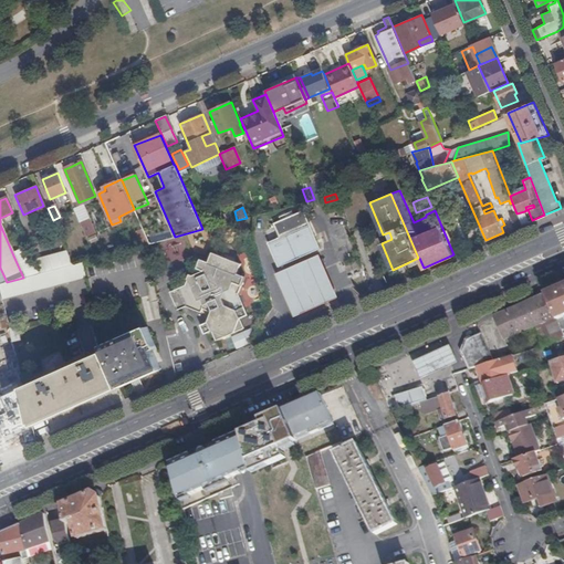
[(319,249),(316,243),(314,244),(311,238),(313,237),(301,210),(271,225),(277,239),(265,244),(275,268),(294,260),(294,258),(306,252),(307,253),(319,249)]
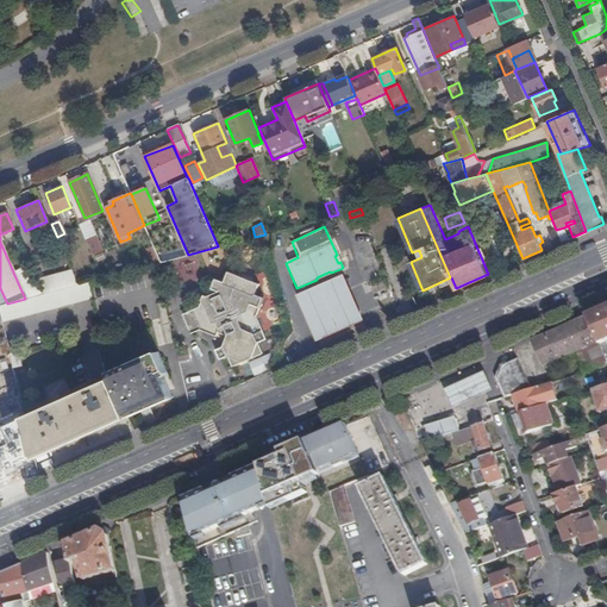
[(556,230),(561,242),(569,238),(564,227),(556,230)]
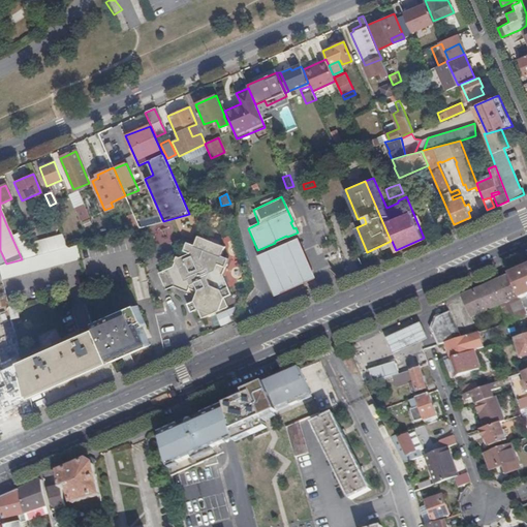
[(186,207),(189,214),(209,209),(216,207),(214,199),(186,207)]
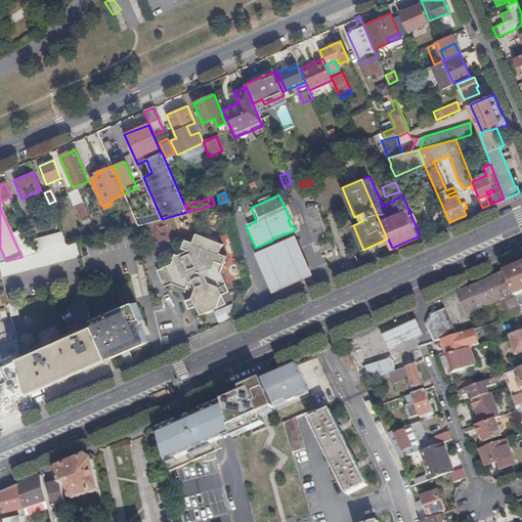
[(472,200),(476,211),(482,208),(478,198),(472,200)]
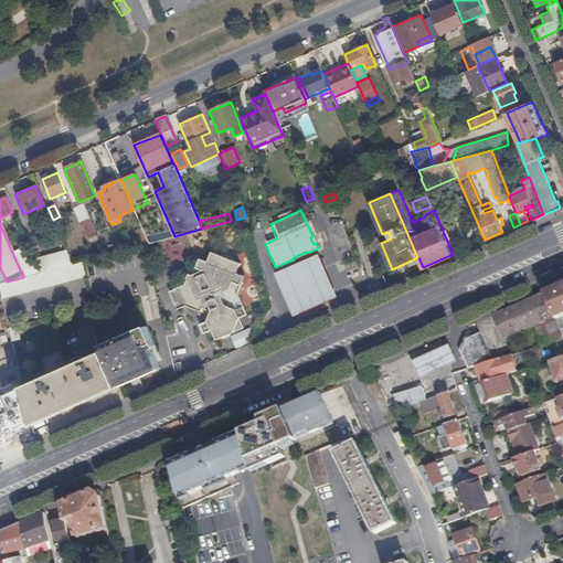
[(80,223),(86,238),(95,234),(88,220),(80,223)]
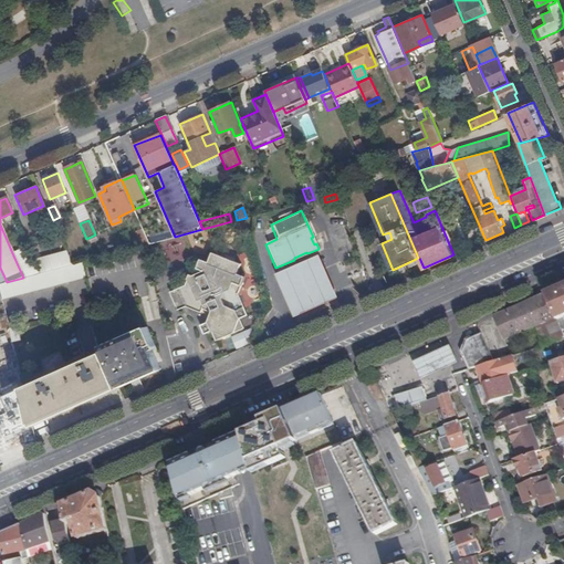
[(139,226),(133,229),(141,243),(147,239),(139,226)]
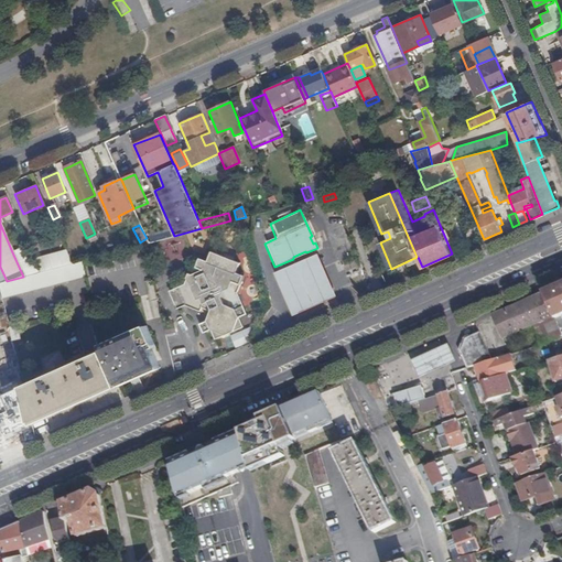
[(501,231),(484,239),(486,242),(504,236),(501,231)]
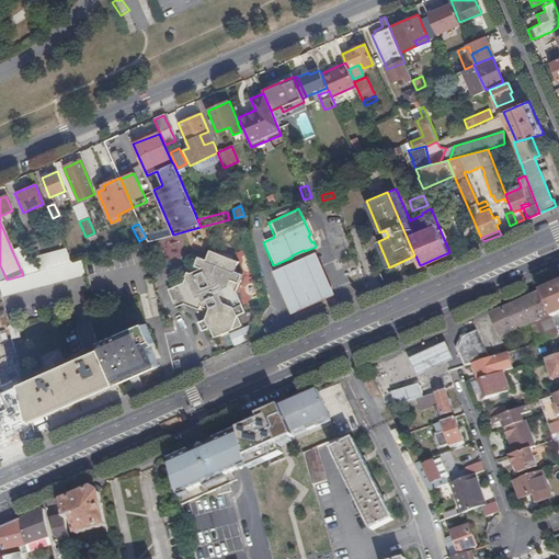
[(65,248),(34,257),(41,271),(71,262),(65,248)]
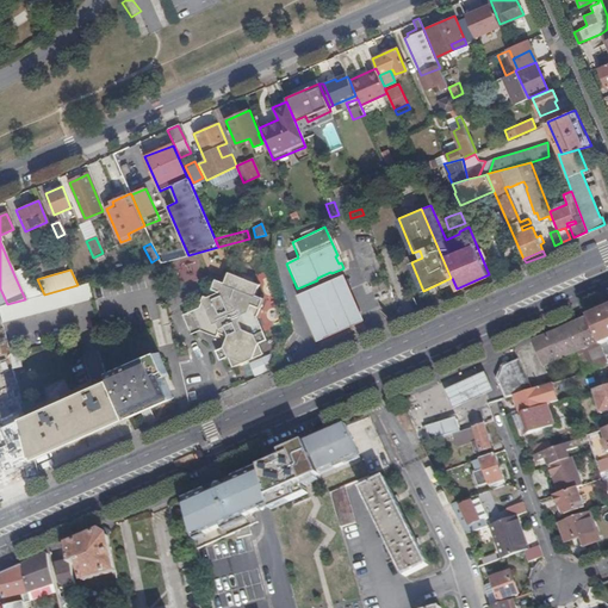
[(28,272),(14,275),(25,299),(38,296),(28,272)]
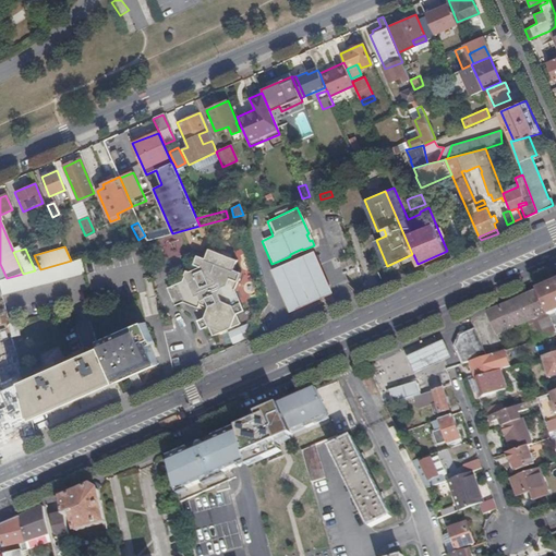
[(237,261),(209,250),(205,258),(197,255),(194,264),(202,267),(203,270),(194,274),(186,270),(182,281),(167,288),(176,305),(182,302),(198,309),(201,301),(201,299),(205,297),(209,305),(204,317),(197,321),(201,329),(208,326),(213,336),(240,323),(237,314),(243,311),(233,289),(241,273),(233,269),(237,261)]
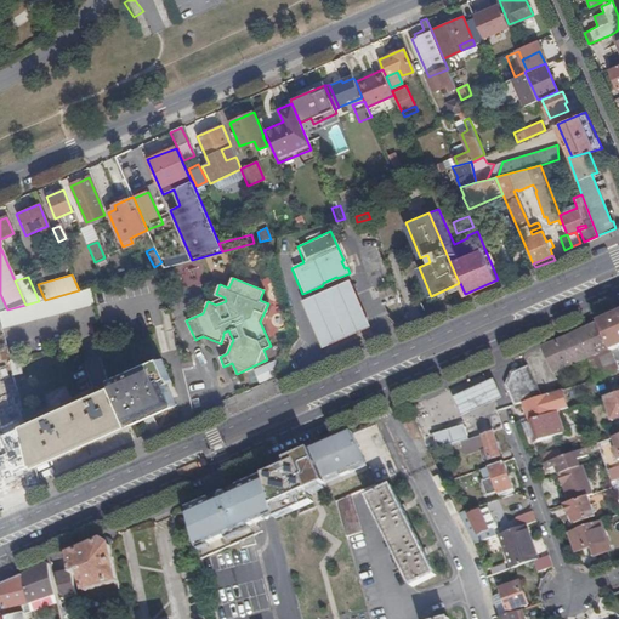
[(322,347),(369,327),(348,279),(301,301),(322,347)]
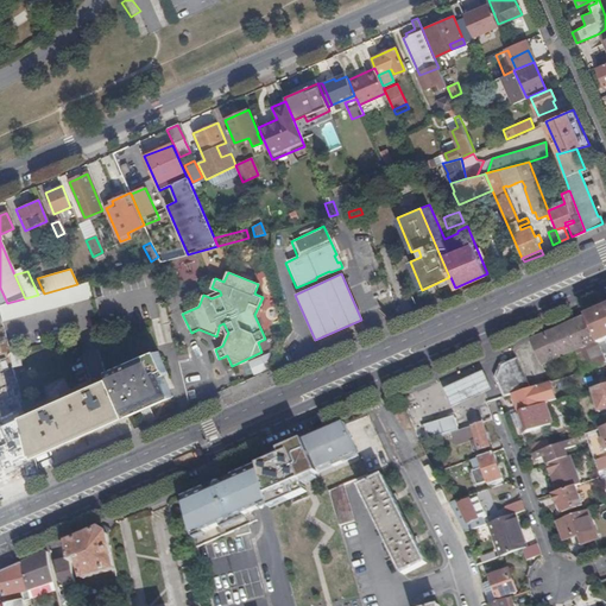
[(7,303),(0,304),(0,321),(92,297),(88,281),(77,284),(44,294),(38,295),(25,298),(7,303)]
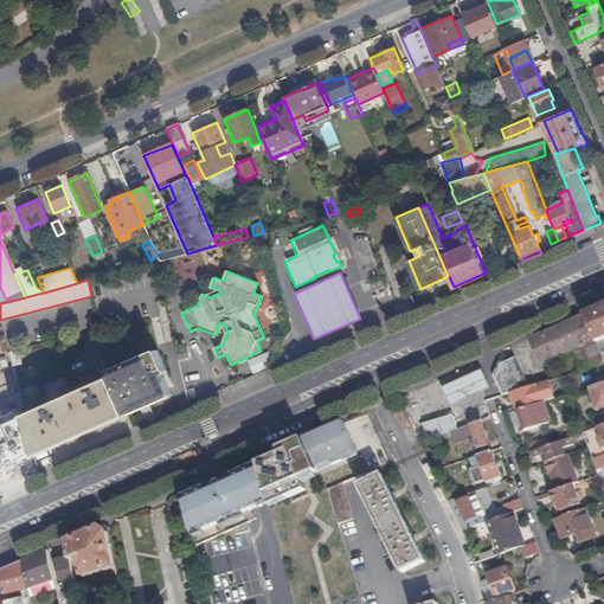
[(603,299),(580,309),(603,359),(603,339),(603,338),(603,299)]
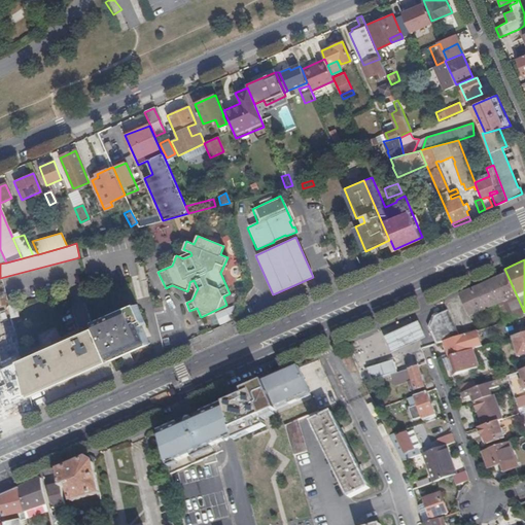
[(504,269),(457,290),(467,315),(499,303),(506,320),(524,312),(504,269)]
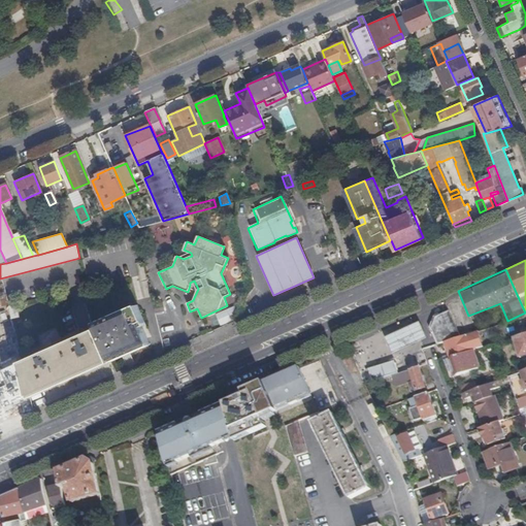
[(7,306),(10,319),(18,317),(15,304),(7,306)]
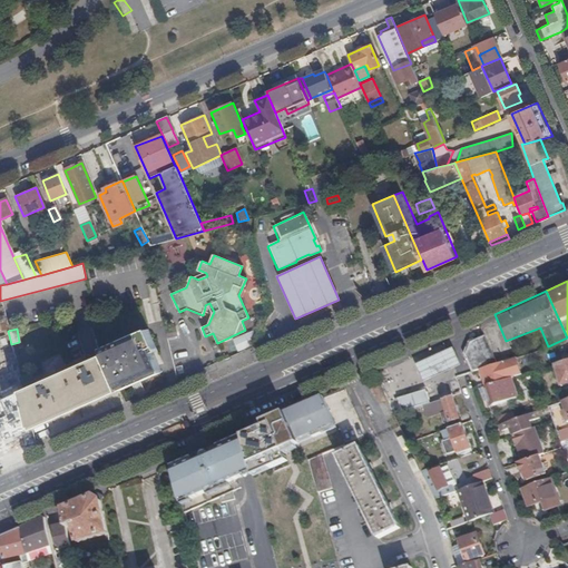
[(94,354),(109,390),(159,370),(149,348),(154,346),(147,330),(94,354)]
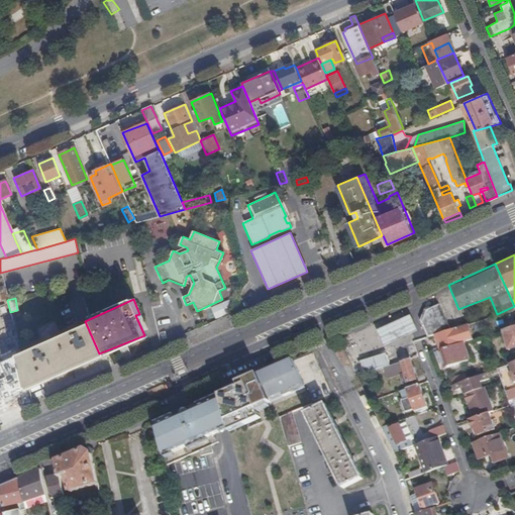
[(449,329),(439,304),(426,310),(422,321),(427,336),(434,334),(449,329)]
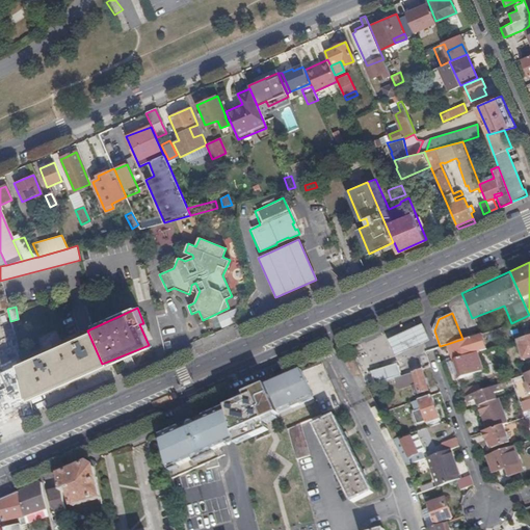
[(421,321),(390,336),(393,342),(397,352),(428,339),(424,328),(421,321)]
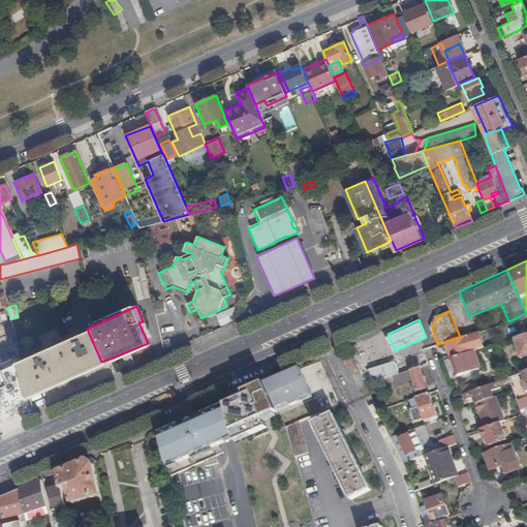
[(23,399),(101,362),(87,329),(11,363),(23,399)]
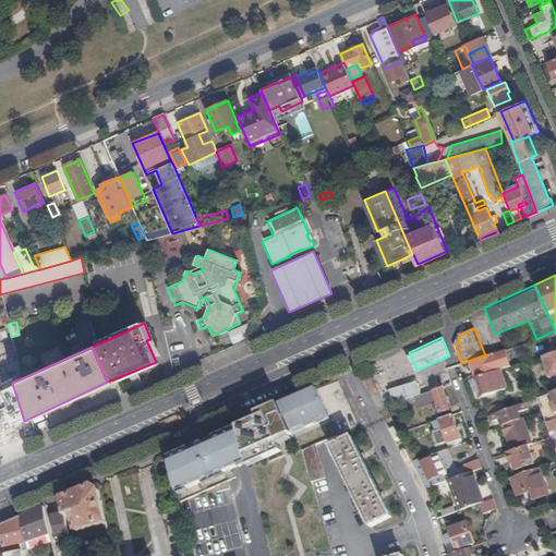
[(555,351),(542,355),(547,374),(555,371),(555,351)]
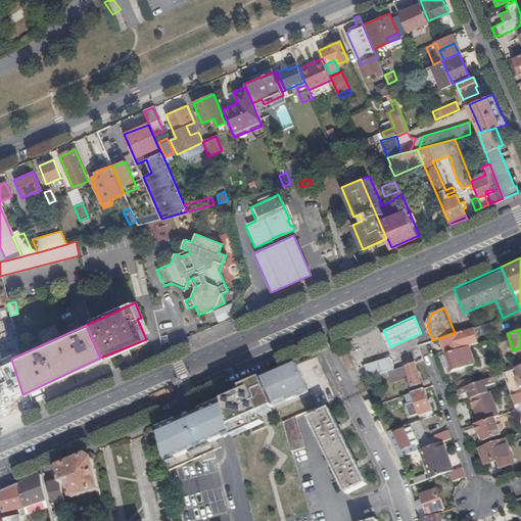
[(386,336),(383,330),(380,331),(383,337),(388,347),(390,346),(386,336)]
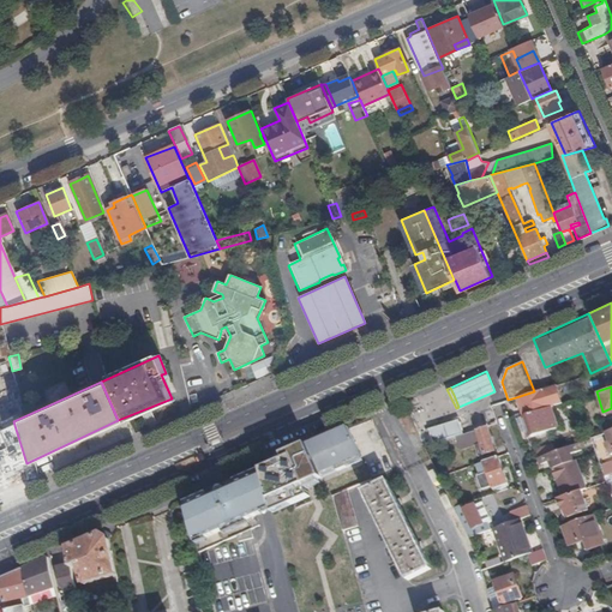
[(540,389),(534,391),(516,397),(522,415),(523,415),(546,408),(540,389)]
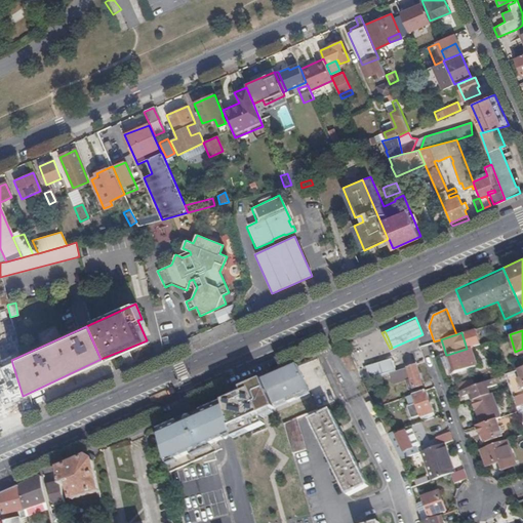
[(447,355),(453,372),(479,364),(473,347),(467,349),(447,355)]
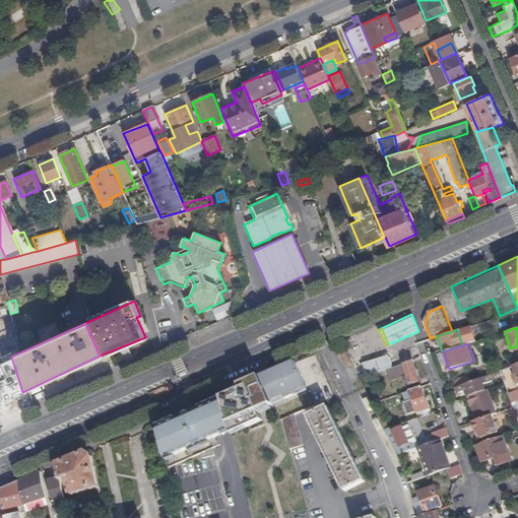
[(0,407),(23,395),(11,357),(9,350),(0,354),(0,407)]
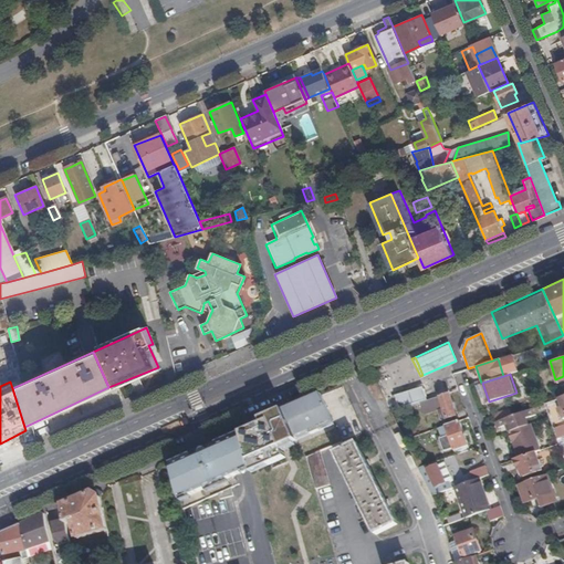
[(481,383),(476,385),(479,397),(483,399),(484,403),(489,401),(482,383),(481,383)]
